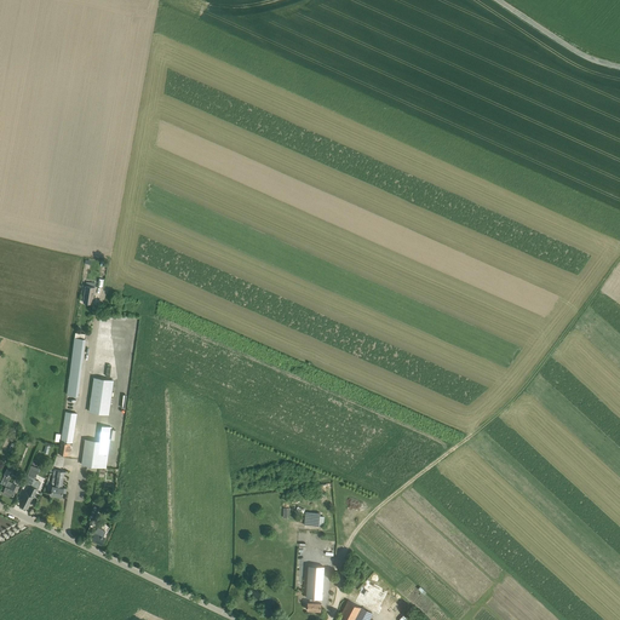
[(86,281),(84,302),(93,303),(96,287),(95,287),(96,283),(86,281)]
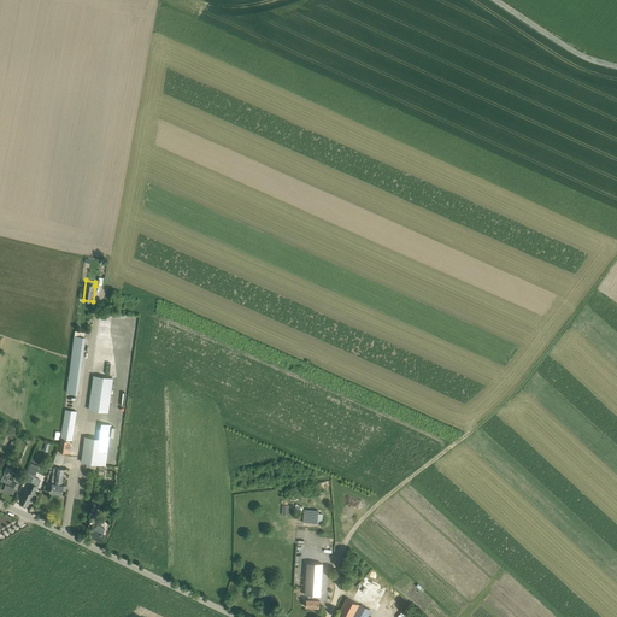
[(89,409),(109,412),(113,378),(94,375),(89,409)]
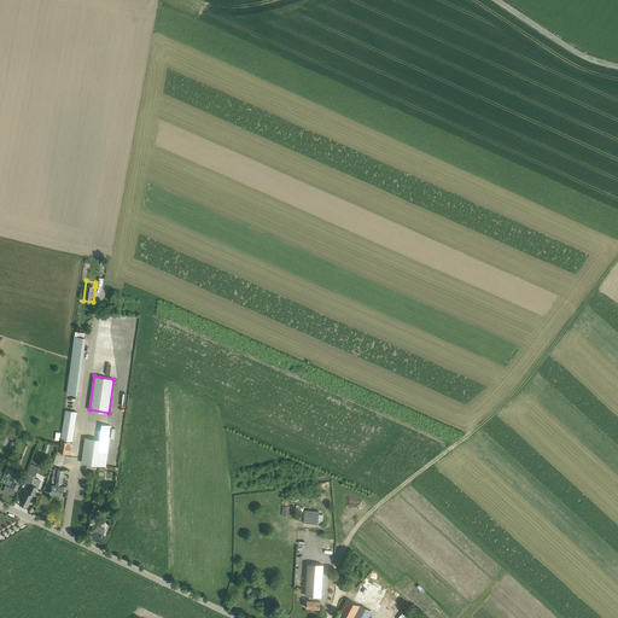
[(65,410),(59,452),(68,453),(68,449),(70,449),(73,448),(73,447),(71,444),(71,442),(73,442),(77,412),(65,410)]
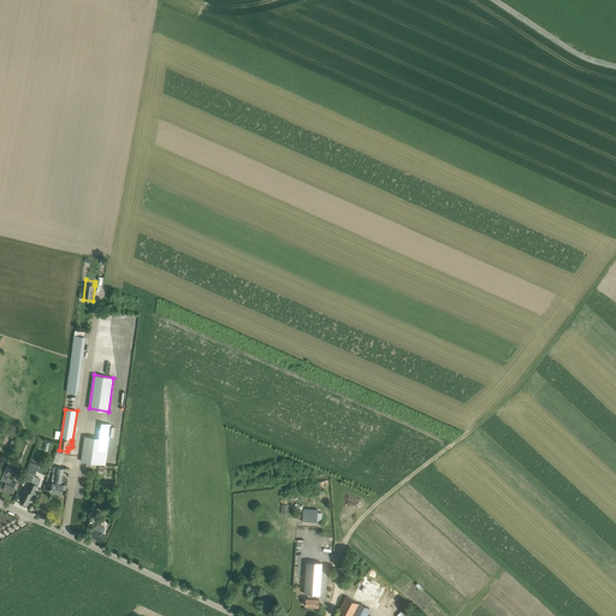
[(82,461),(106,465),(111,425),(102,424),(100,438),(86,437),(82,461)]
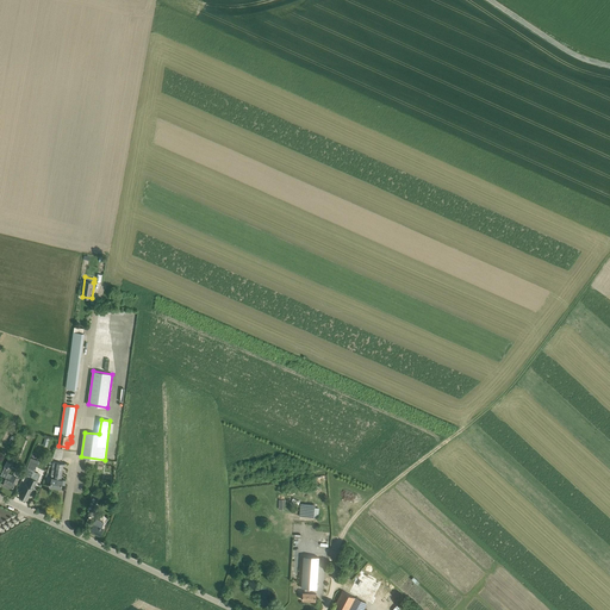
[(16,458),(10,455),(5,466),(11,468),(16,458)]
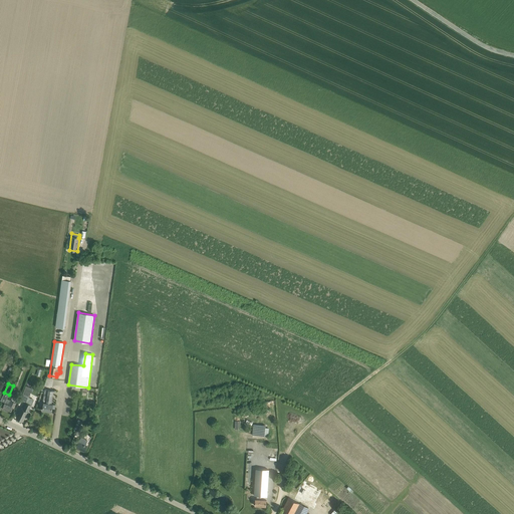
[(22,395),(29,397),(32,388),(26,386),(22,395)]
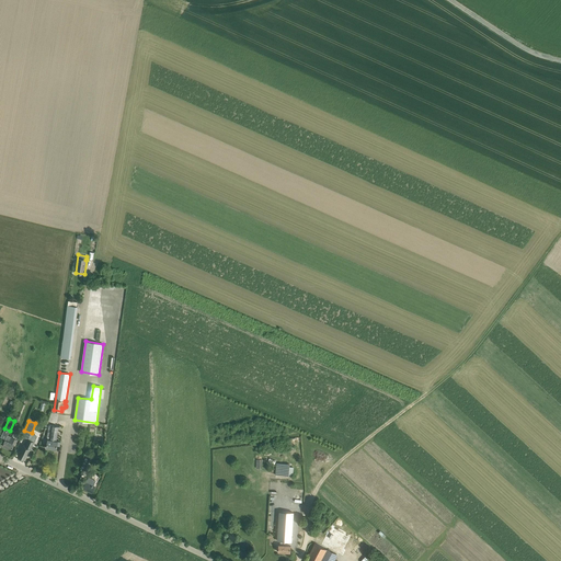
[(59,426),(57,426),(49,425),(47,437),(49,437),(49,439),(48,439),(46,447),(57,449),(57,445),(60,446),(61,442),(56,441),(59,426)]
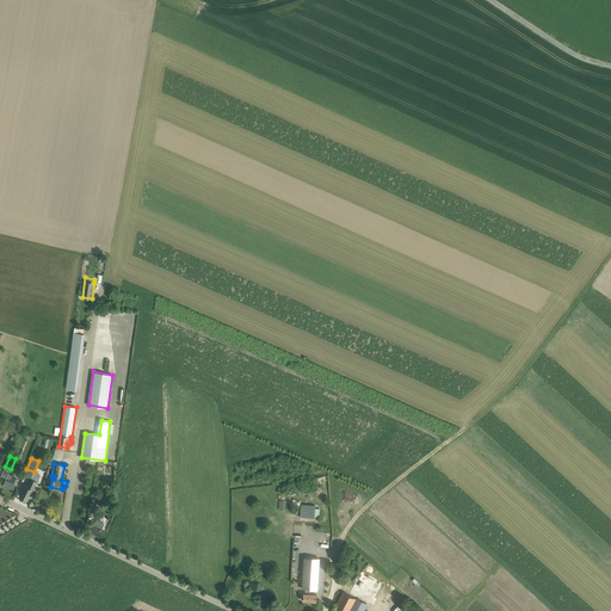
[(12,491),(13,487),(16,485),(17,486),(20,479),(8,474),(2,486),(12,491)]
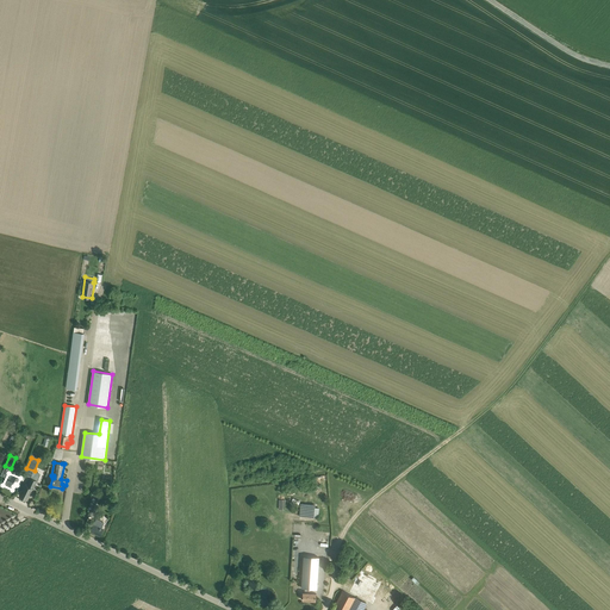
[(27,485),(25,484),(19,496),(27,499),(29,496),(30,497),(35,489),(33,489),(37,480),(31,478),(27,485)]
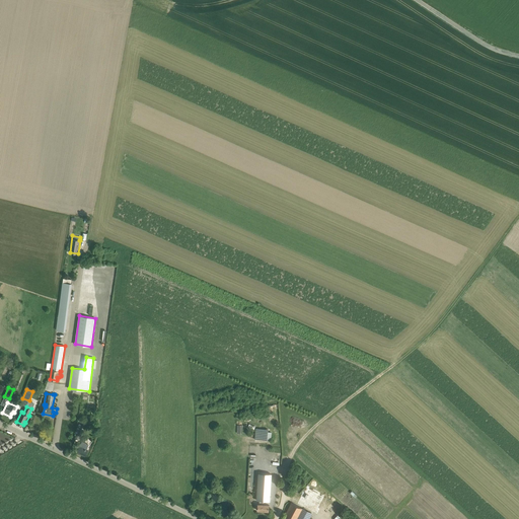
[(80,428),(77,433),(81,435),(83,432),(82,432),(86,424),(82,423),(80,428)]
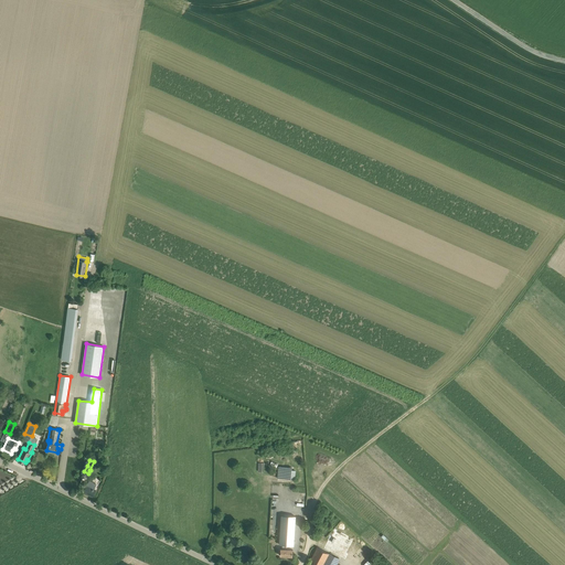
[(73,471),(68,470),(66,480),(75,481),(76,477),(80,477),(82,465),(75,464),(73,471)]
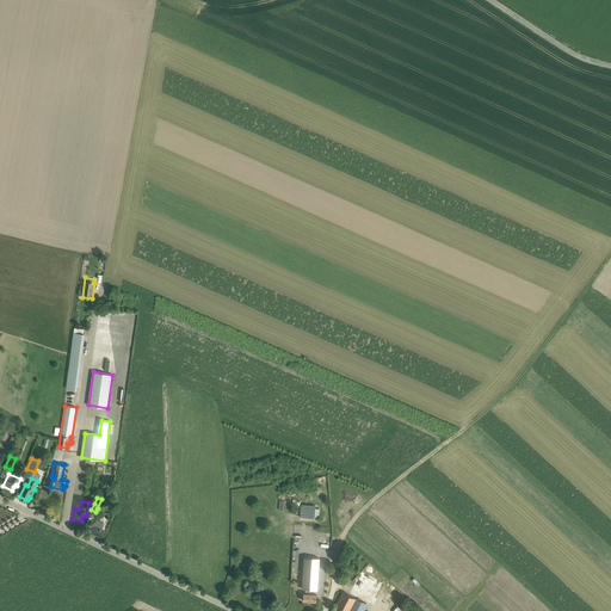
[(320,508),(315,508),(315,510),(307,510),(307,517),(314,518),(319,518),(320,508)]
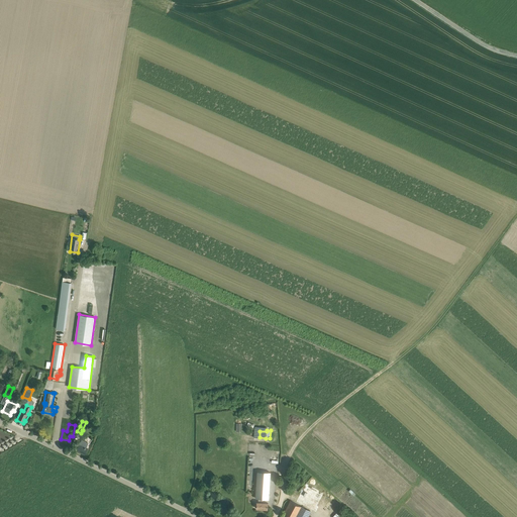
[(80,443),(77,450),(85,453),(88,447),(87,446),(88,443),(82,440),(80,443)]
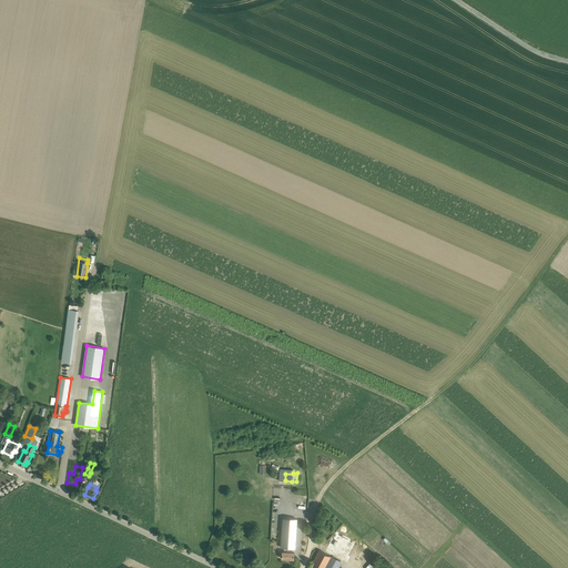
[(280,547),(283,547),(290,547),(294,548),(296,518),(282,518),(280,547)]
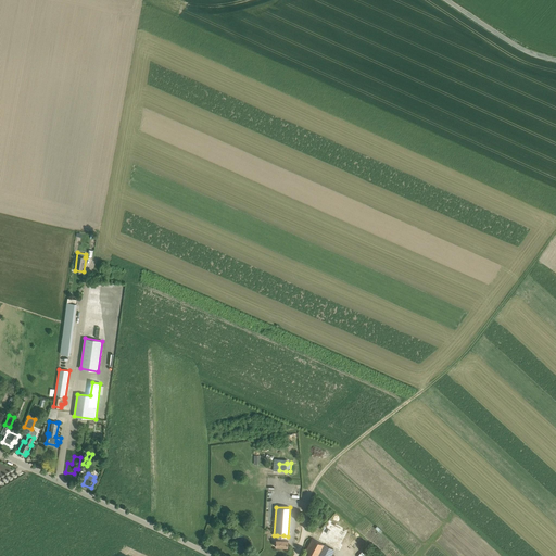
[(283,540),(283,535),(277,535),(277,540),(276,540),(276,541),(275,541),(275,545),(276,545),(276,546),(277,546),(277,547),(282,548),(282,547),(288,547),(288,541),(283,540)]
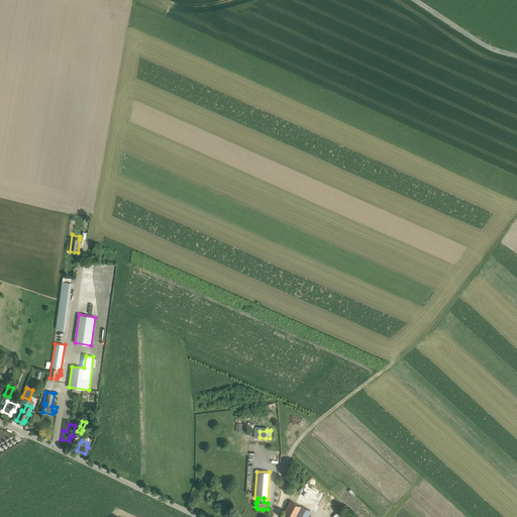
[(307,516),(311,512),(291,501),(281,516),(307,516)]
